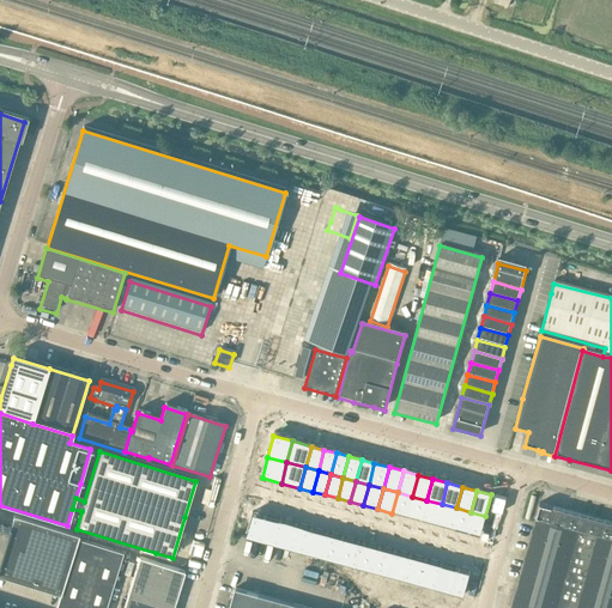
[(398,492),(392,514),(406,517),(412,497),(398,492)]
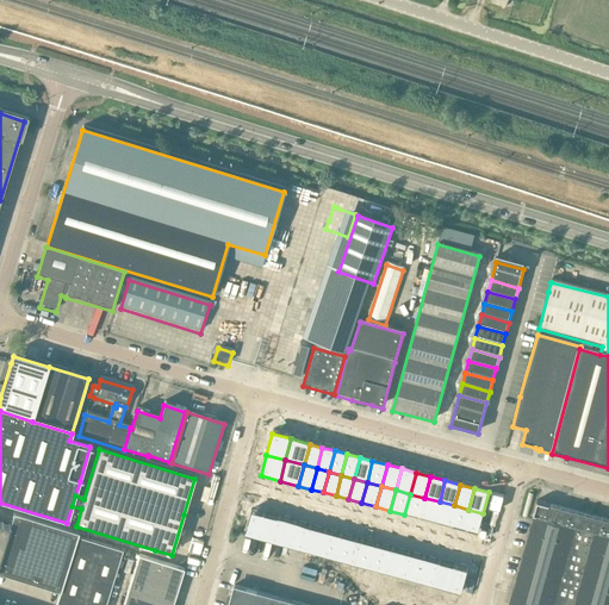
[(410,494),(404,515),(420,518),(424,498),(410,494)]
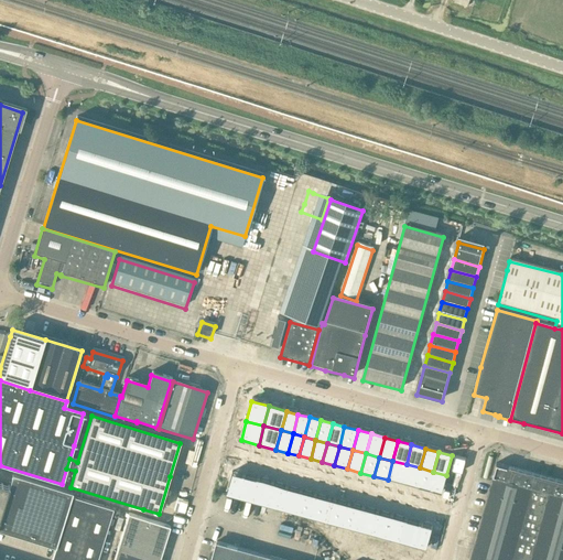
[(392,461),(388,480),(401,484),(407,464),(392,461)]
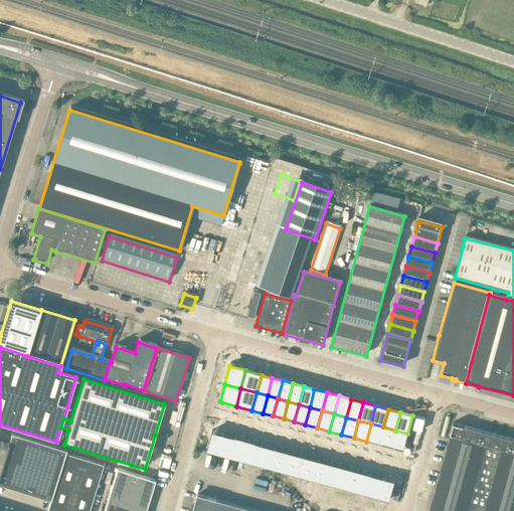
[(371,423),(366,442),(378,445),(383,427),(371,423)]
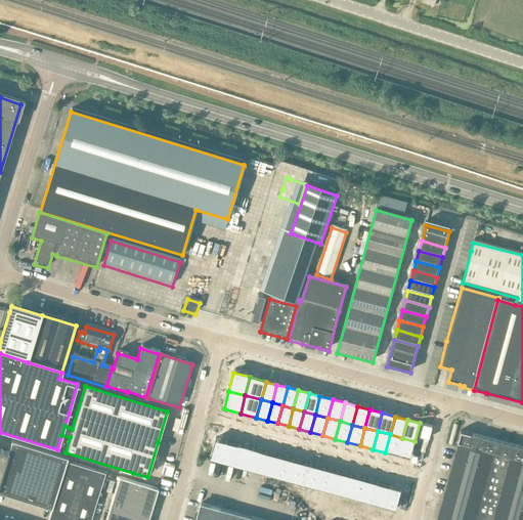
[(522,519),(522,449),(461,433),(436,519),(522,519)]
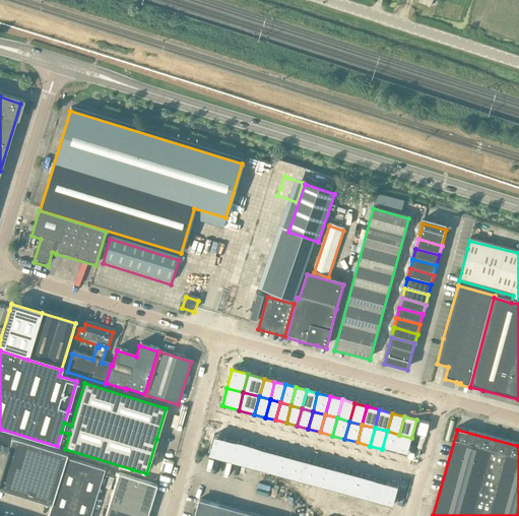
[(387,431),(382,449),(394,452),(399,435),(387,431)]
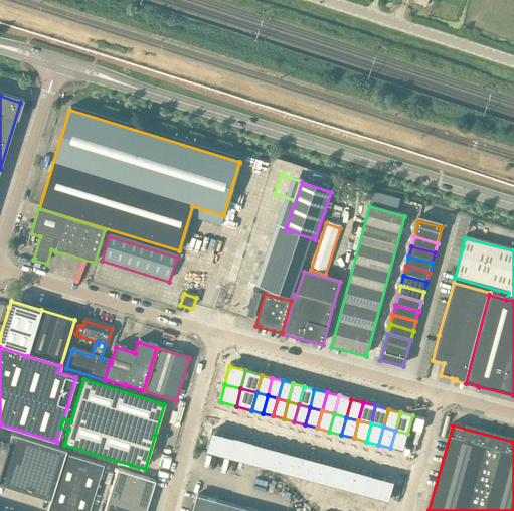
[(395,431),(390,448),(402,452),(407,434),(395,431)]
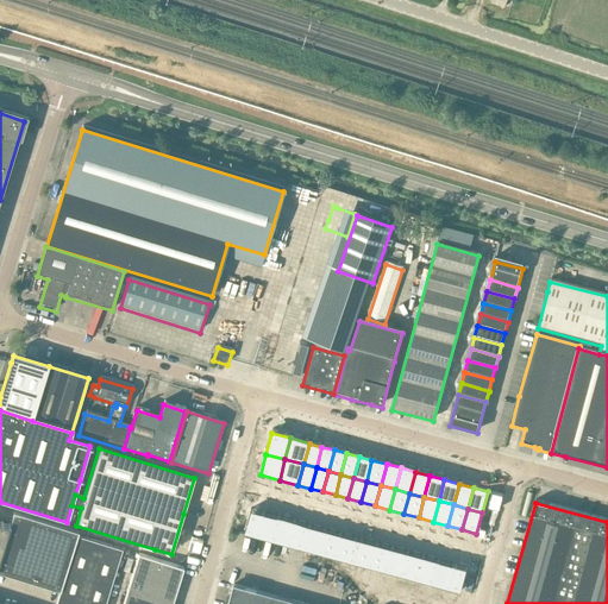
[(250,513),(244,535),(259,540),(265,516),(250,513)]
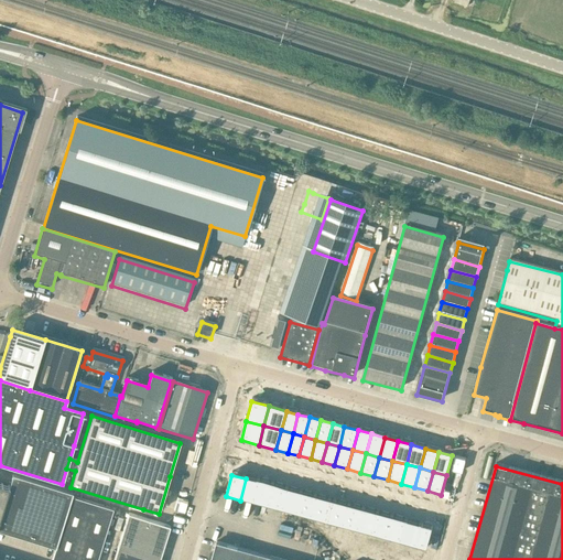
[(0,532),(55,550),(71,499),(72,495),(12,477),(8,490),(0,486),(0,532)]
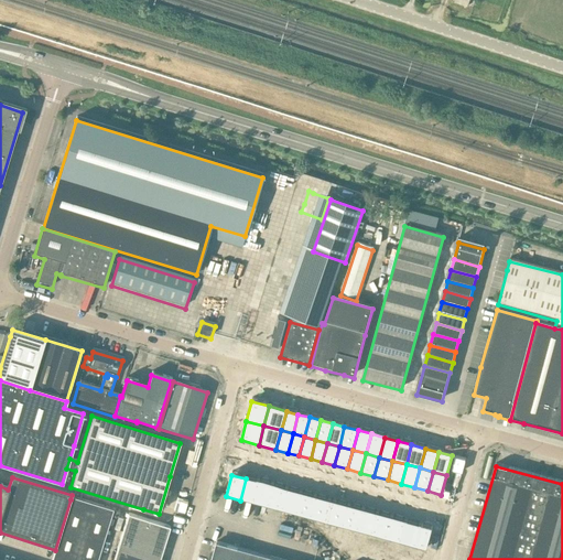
[(246,478),(240,501),(255,504),(260,483),(246,478)]
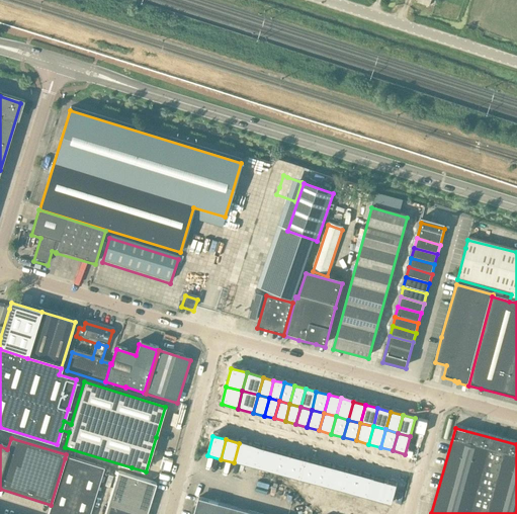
[(239,443),(234,462),(247,466),(252,446),(239,443)]
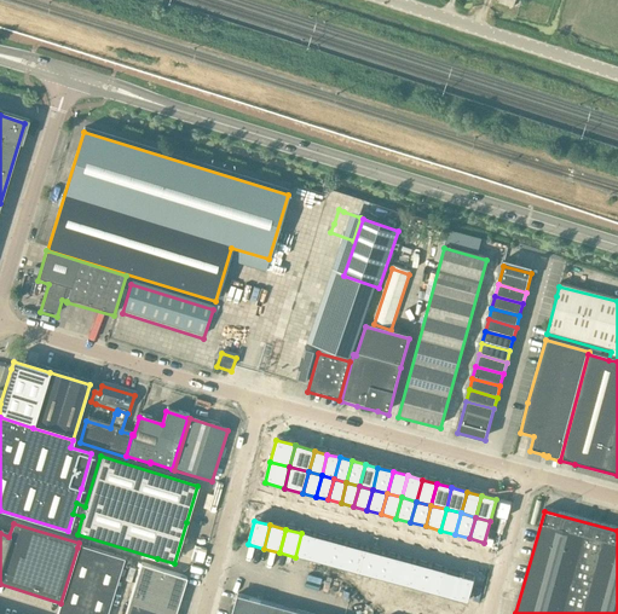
[(301,533),(295,557),(311,561),(317,538),(301,533)]
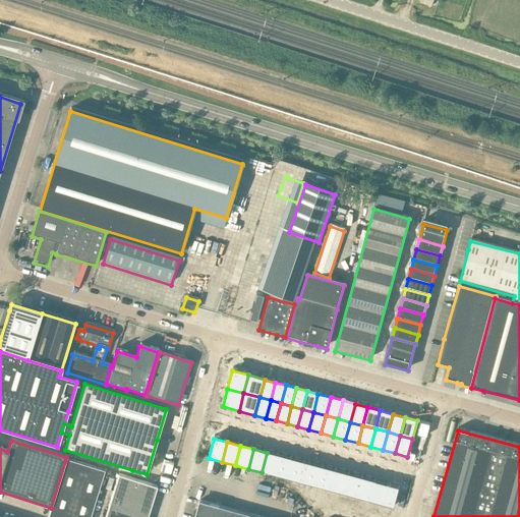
[(267,453),(262,472),(275,476),(280,456),(267,453)]
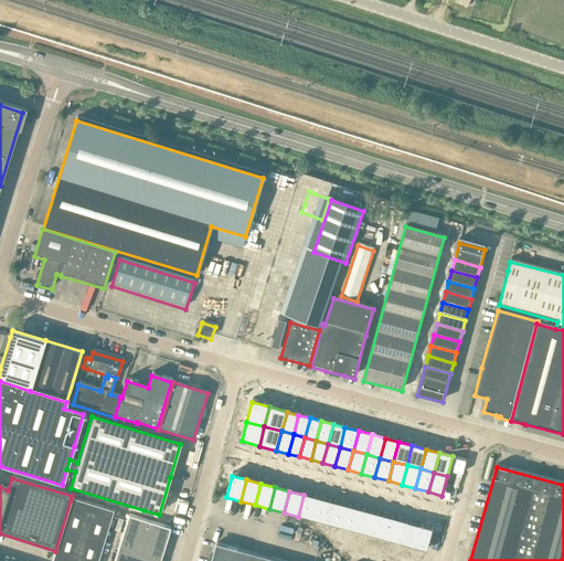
[(304,495),(298,517),(300,517),(312,520),(318,499),(304,495)]
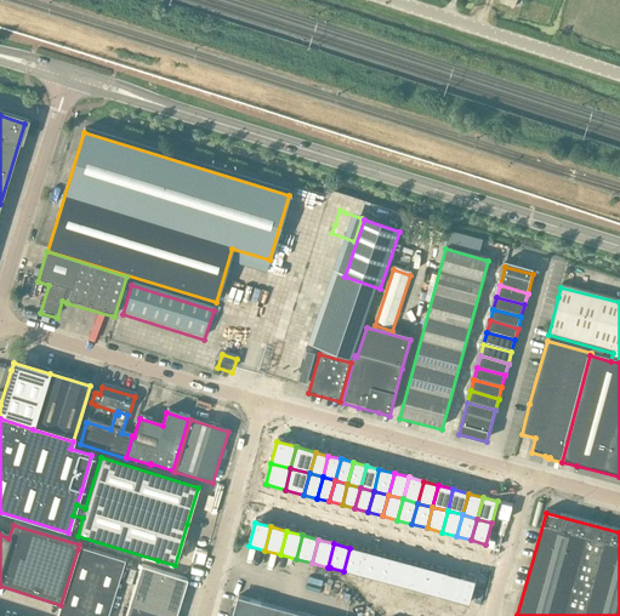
[(350,548),(343,571),(359,576),(365,552),(350,548)]
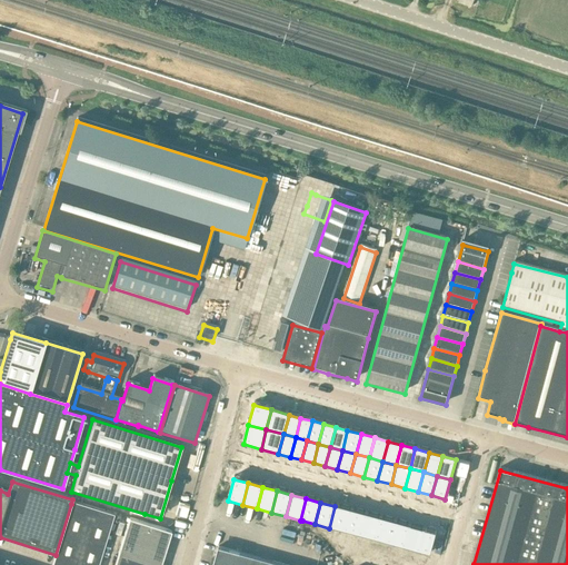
[(56,555),(52,564),(97,564),(111,523),(113,516),(71,504),(56,555)]
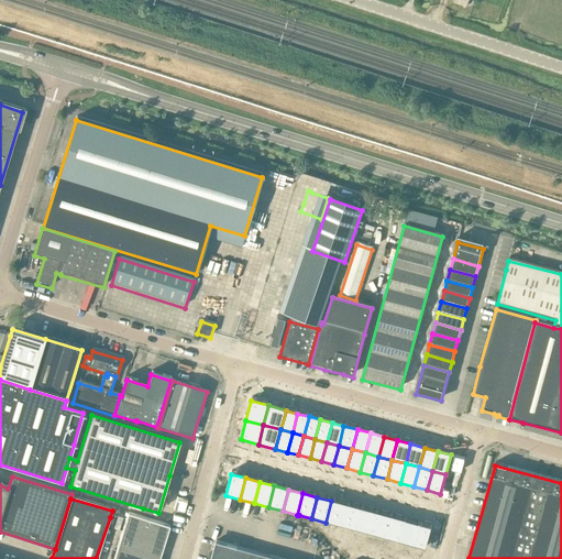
[(331,501),(326,523),(340,526),(345,505),(331,501)]
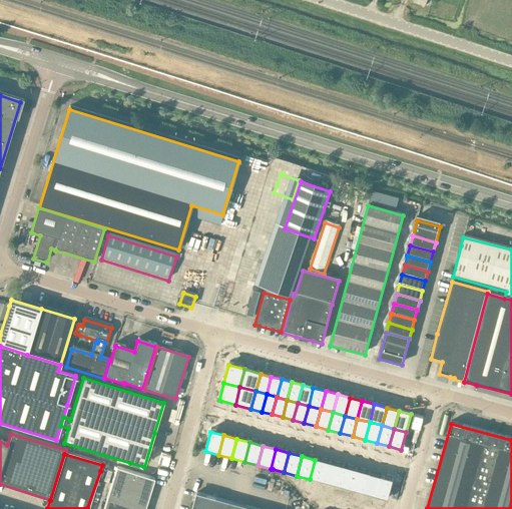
[(315,460),(310,479),(323,483),(328,464),(315,460)]
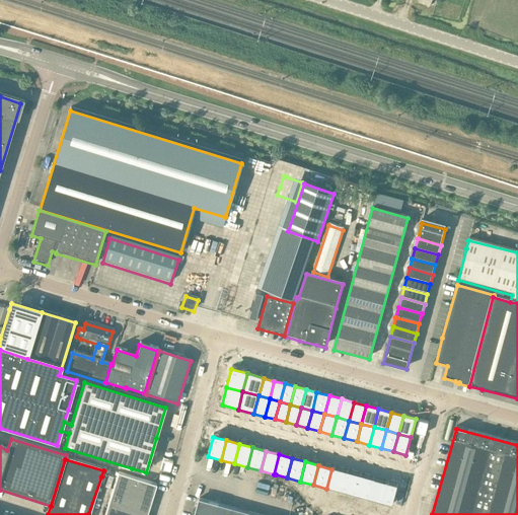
[(331,469),(326,489),(340,492),(345,472),(331,469)]
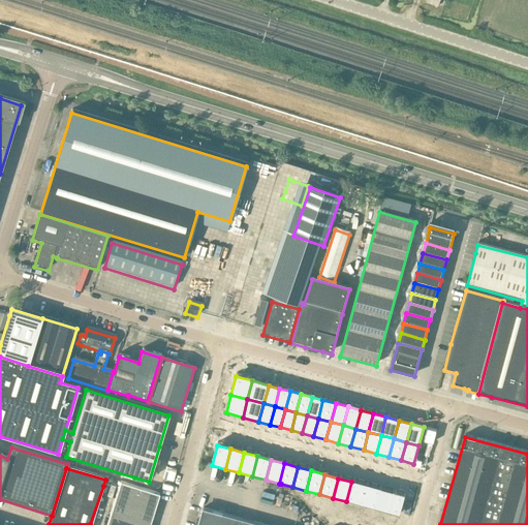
[(351,482),(346,501),(360,505),(365,486),(351,482)]
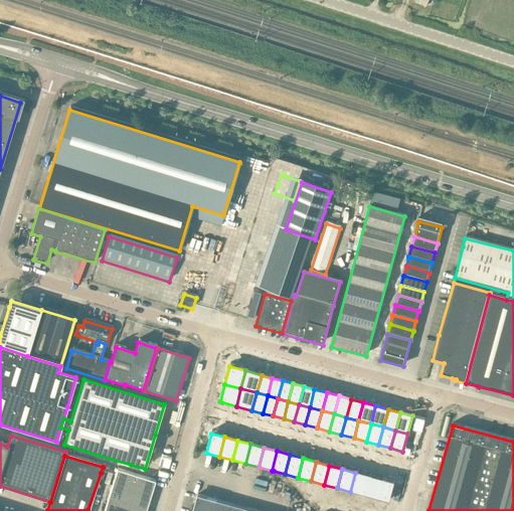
[(145,510),(154,483),(117,472),(104,510),(145,510)]
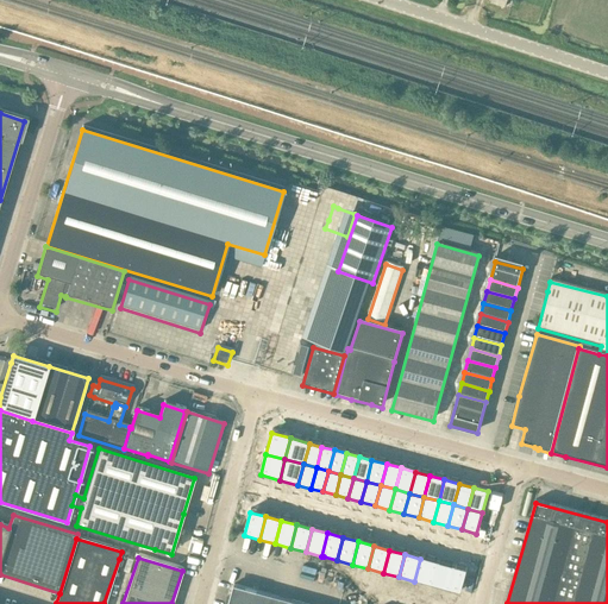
[(420,559),(414,582),(430,585),(436,562),(420,559)]
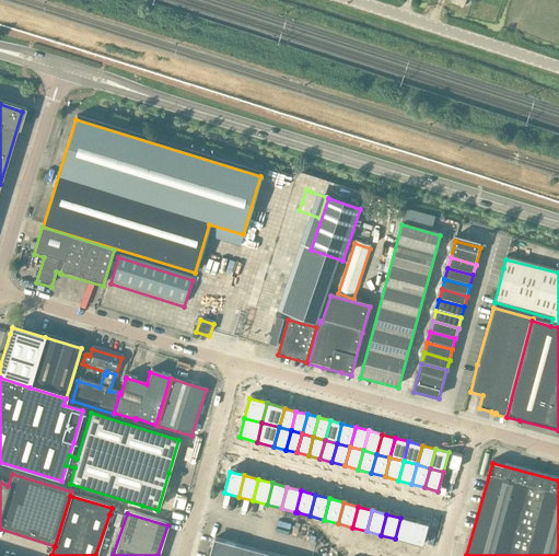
[(344,555),(352,530),(301,516),(337,555),(344,555)]
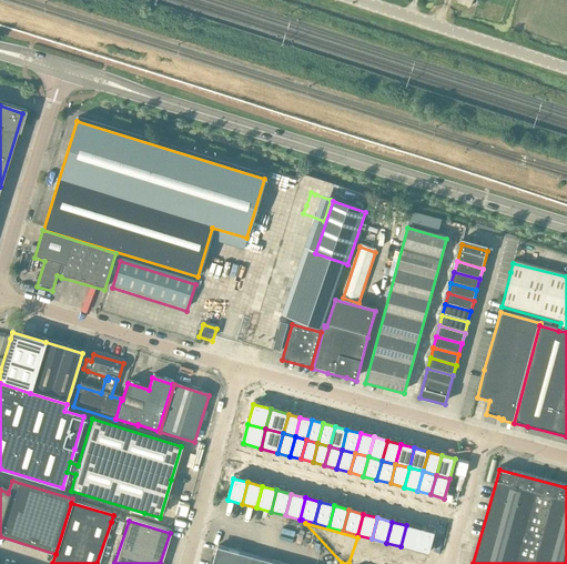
[(406,525),(401,546),(415,551),(421,530),(406,525)]
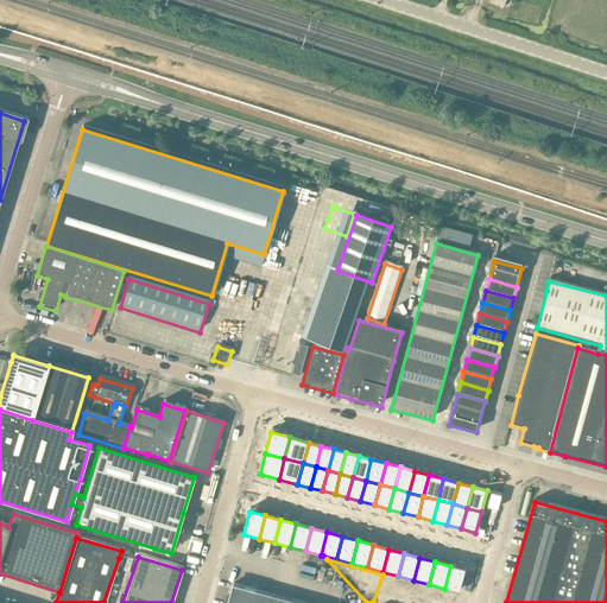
[(450,566),(444,589),(460,592),(466,570),(450,566)]
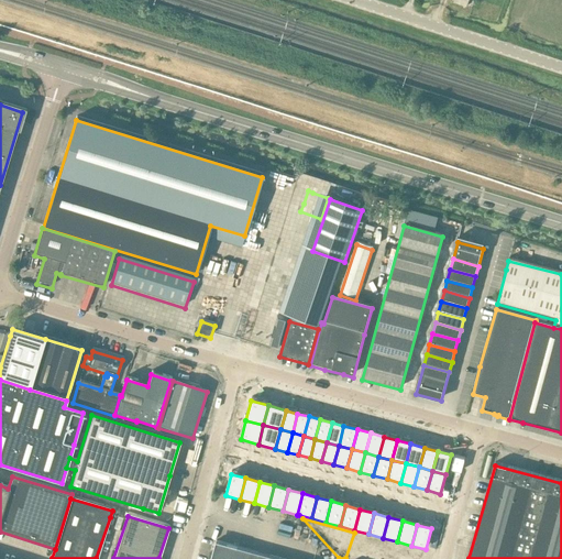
[(271,558),(216,544),(210,558),(271,558)]
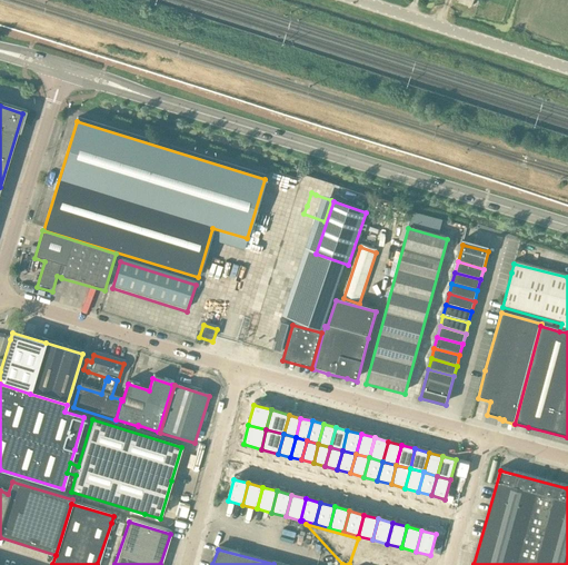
[(394,561),(392,564),(425,564),(427,557),(411,553),(408,564),(405,564),(394,561)]
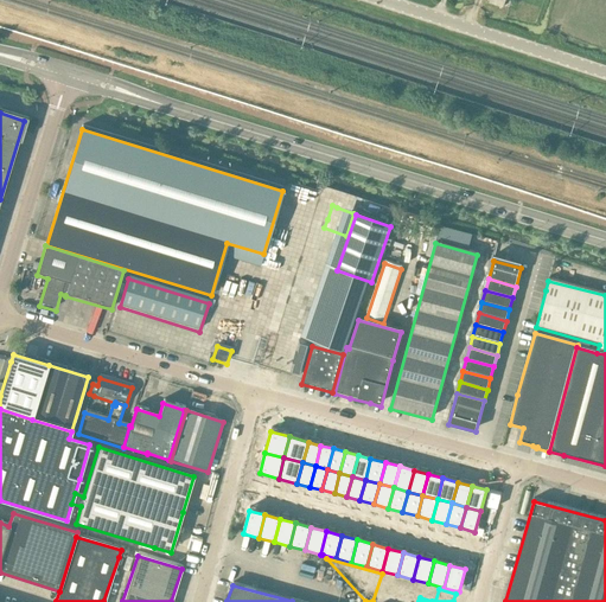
[(397,590),(394,601),(419,601),(420,597),(397,590)]
